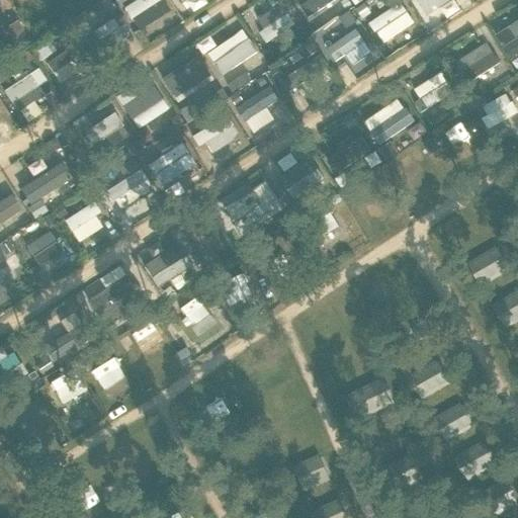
[(134,0),(122,8),(146,42),(179,20),(165,0),(134,0)]
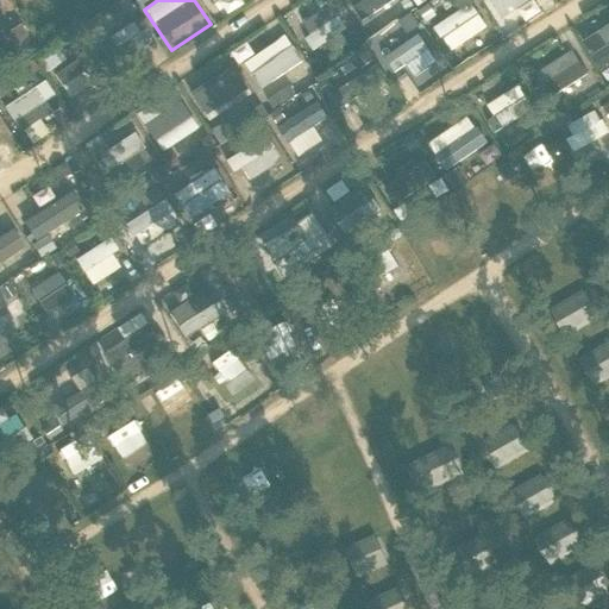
[(488,0),(501,19),(529,0),(488,0)]
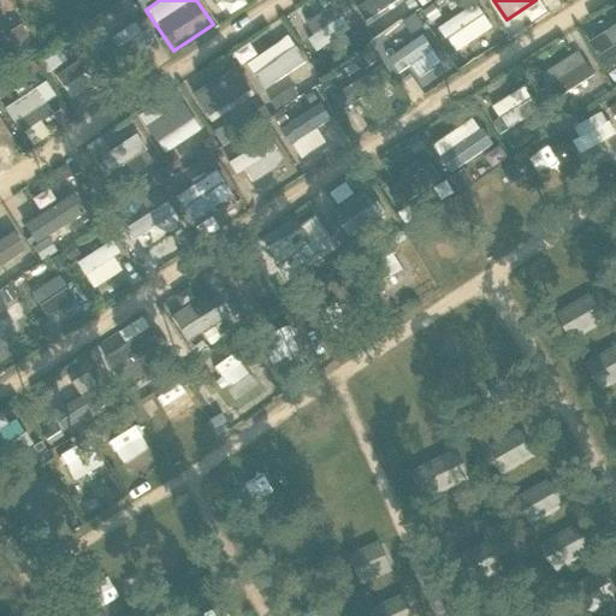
[(437,29),(455,53),(492,25),(475,1),(437,29)]
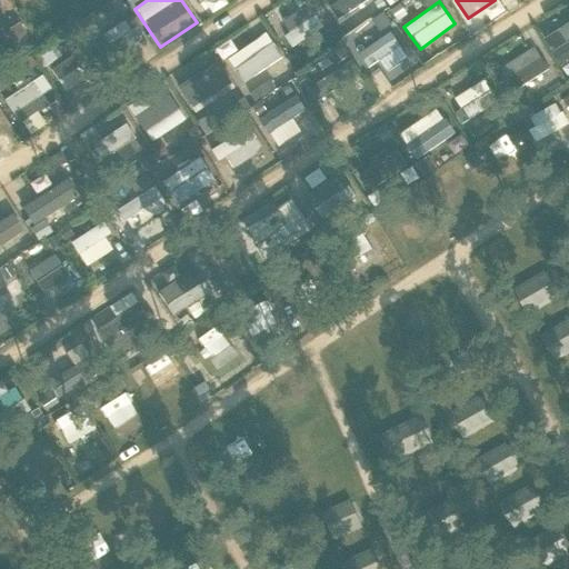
[(310,5),(277,26),(291,49),(323,28),(317,18),(318,17),(310,5)]
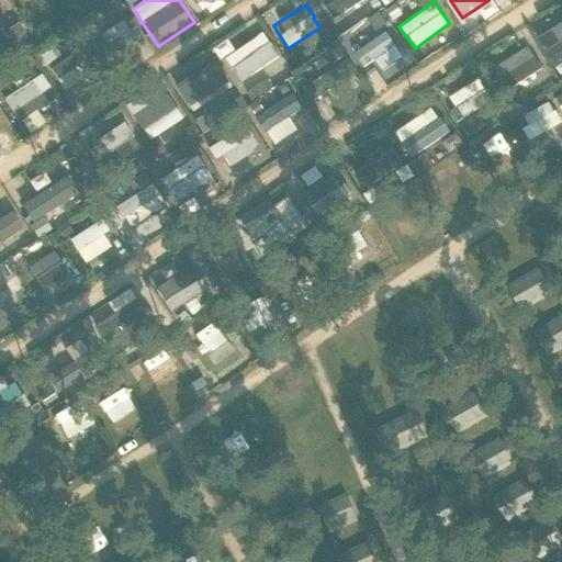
[(3,13),(0,17),(0,37),(2,40),(15,22),(3,13)]
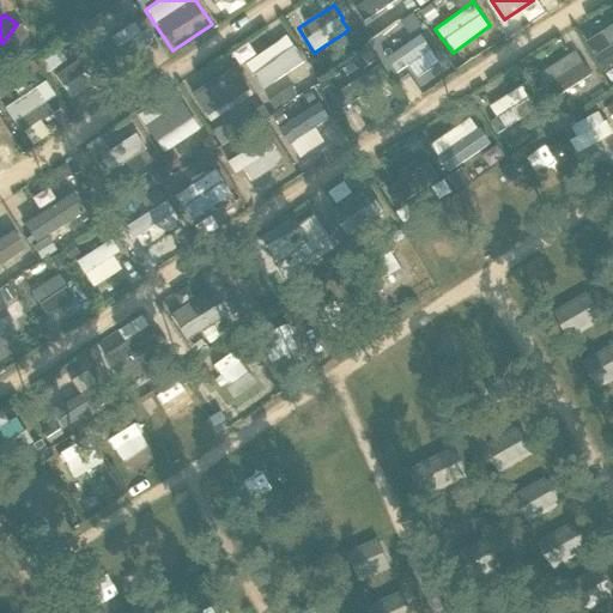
[(138,22),(108,34),(119,60),(149,48),(138,22)]
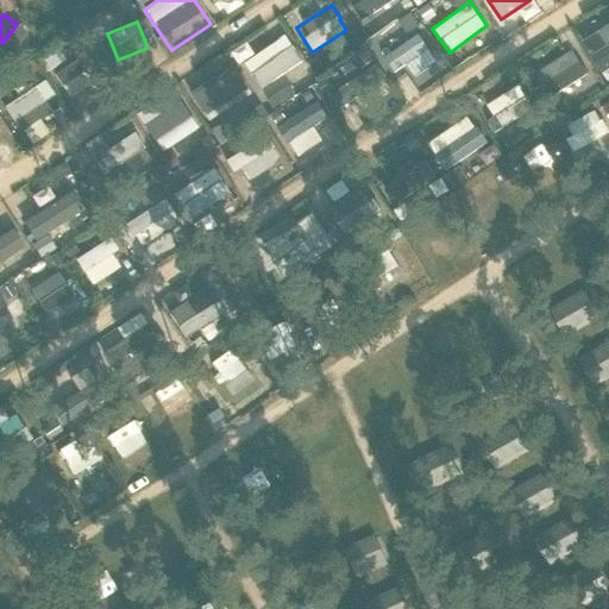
[(608,25),(583,43),(601,71),(608,66),(608,25)]
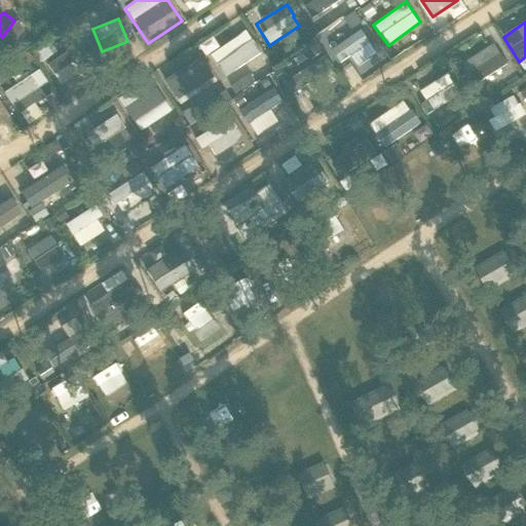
[(248,29),(208,52),(223,77),(262,53),(248,29)]
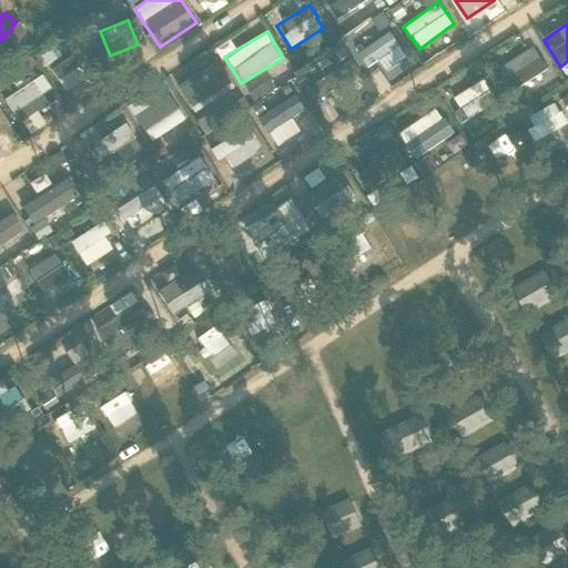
[(343,46),(326,57),(334,68),(305,85),(315,100),(359,72),(343,46)]
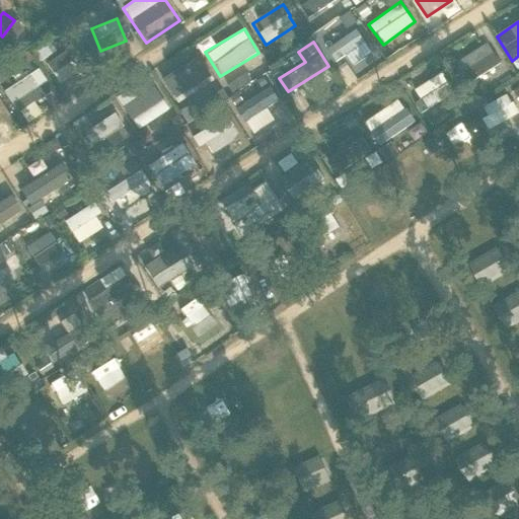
[(488,42),(455,61),(467,81),(500,62),(488,42)]
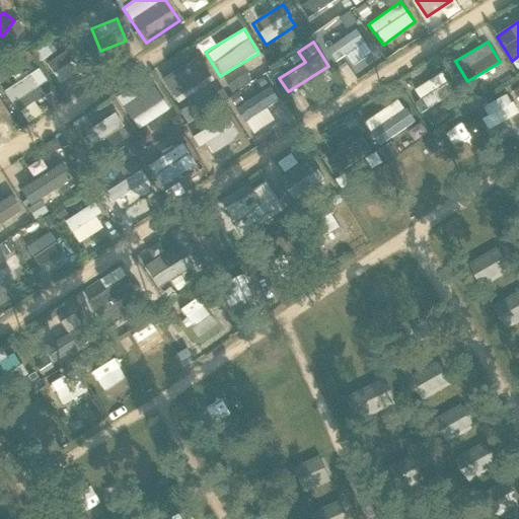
[(44,63),(58,84),(83,67),(69,46),(44,63)]
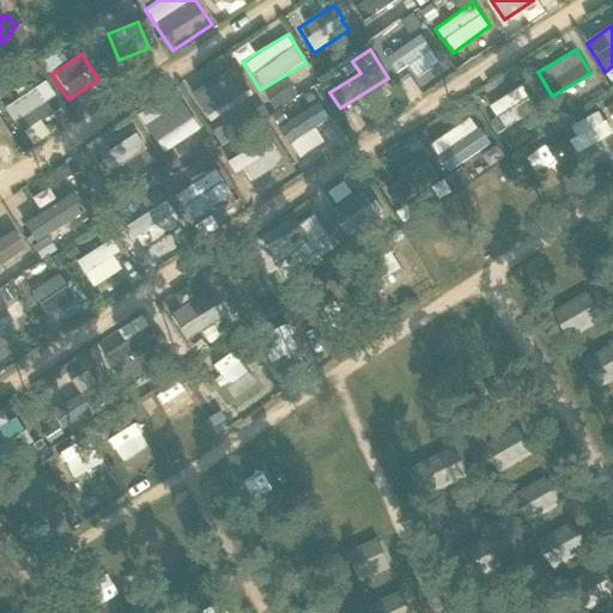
[(207,120),(250,91),(234,66),(190,93),(207,120)]
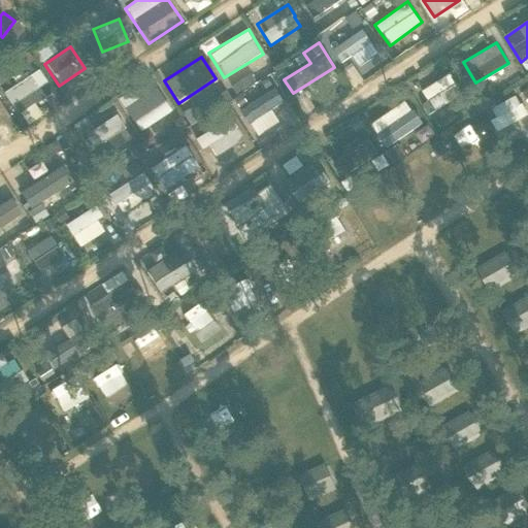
[(34,103),(44,97),(38,87),(46,81),(38,68),(2,90),(24,125),(40,114),(34,103)]
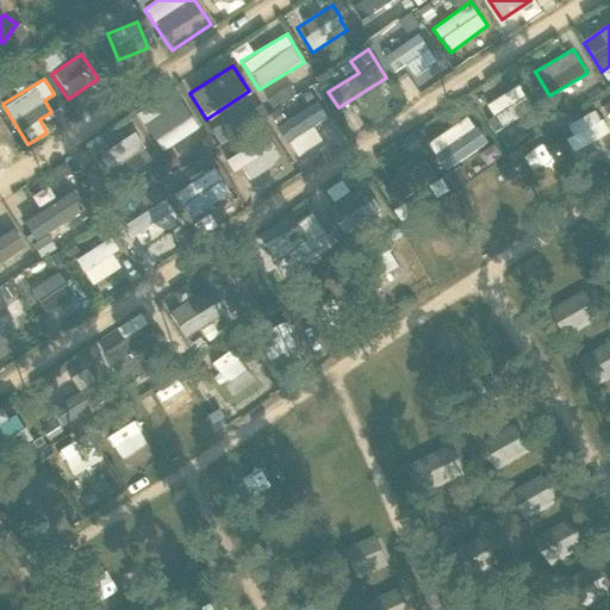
[(490,100),(499,125),(534,112),(523,87),(490,100)]
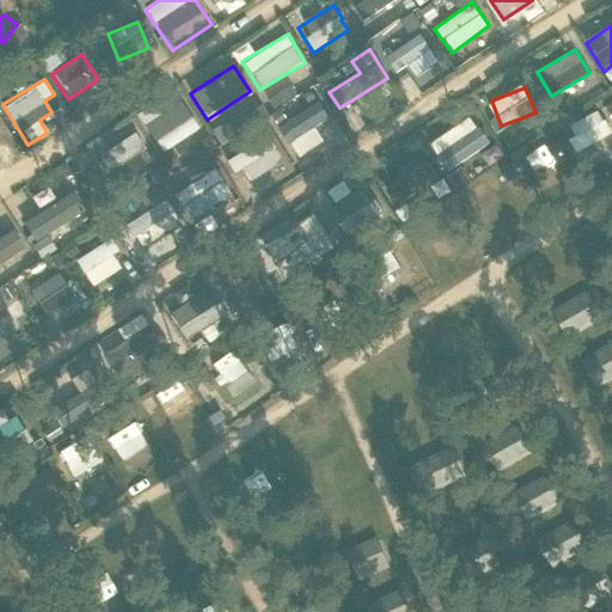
[(324,139),(314,127),(330,115),(317,99),(279,130),(300,158),(324,139)]
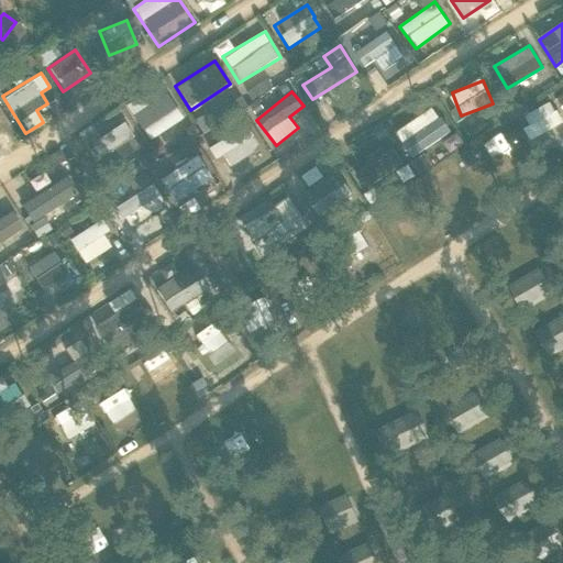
[(167,92),(132,113),(147,140),(183,120),(167,92)]
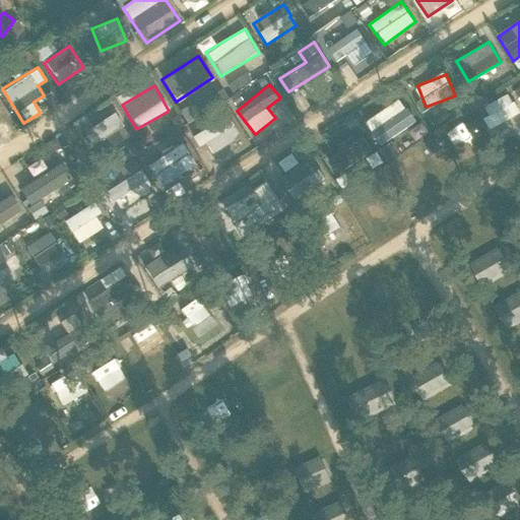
[(491,129),(519,114),(519,113),(510,93),(479,108),(491,129)]
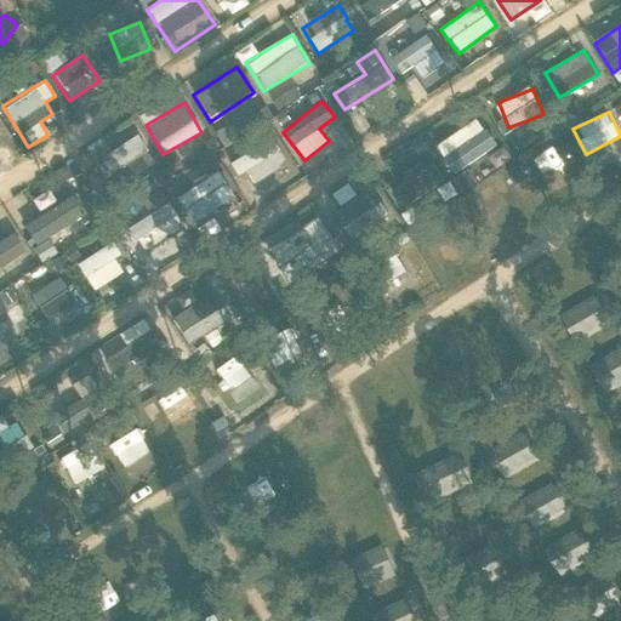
[(453,135),(446,124),(428,134),(455,180),(478,167),(472,157),(490,147),(476,121),(453,135)]
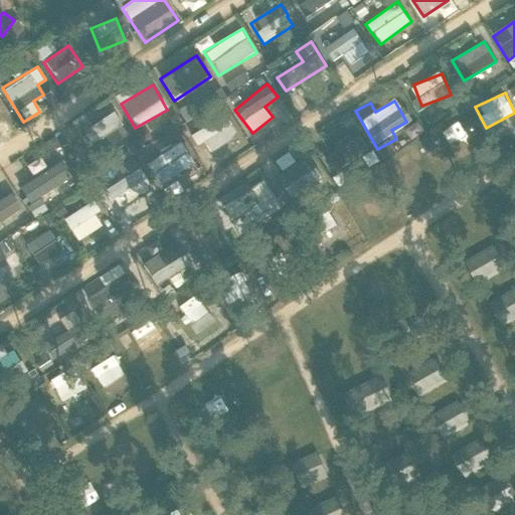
[(91,133),(81,139),(83,142),(94,158),(128,136),(114,114),(89,130),(91,133)]
